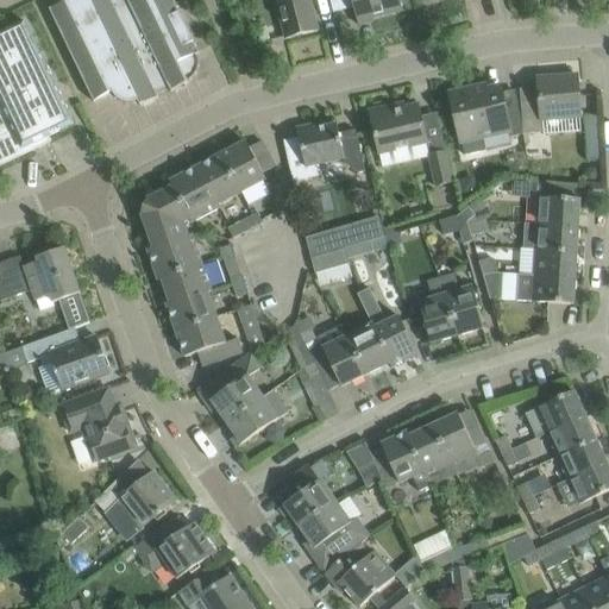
[(70,0),(50,10),(83,81),(94,102),(112,93),(117,100),(124,104),(131,105),(139,102),(140,106),(158,99),(156,93),(169,87),(171,92),(188,83),(188,82),(194,77),(198,70),(199,63),(196,56),(199,55),(173,0),(70,0)]
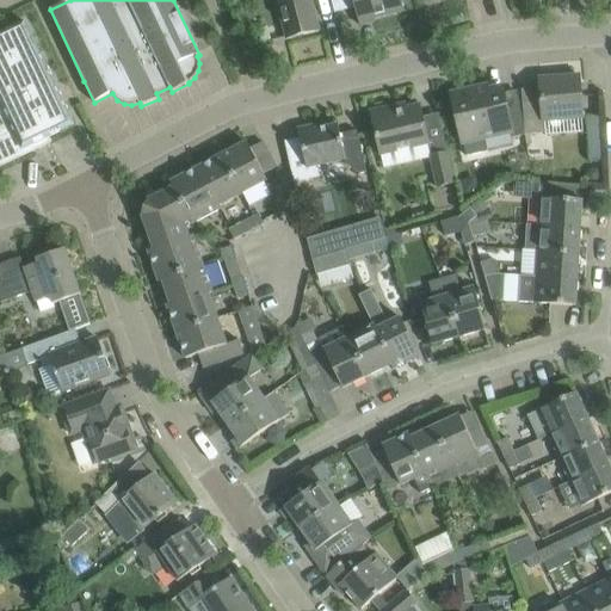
[(276,0),(287,39),(319,31),(310,0),(276,0)]
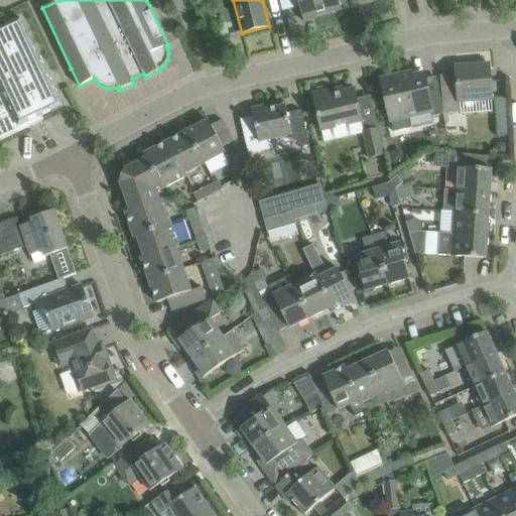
[(297,0),(302,18),(314,15),(314,16),(342,9),(339,0),(297,0)]
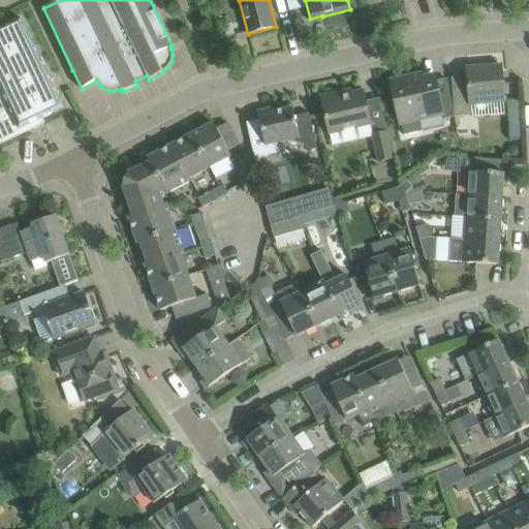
[(28,130),(27,127),(64,109),(22,19),(0,29),(0,144),(13,137),(11,133),(20,130),(21,133),(28,130)]
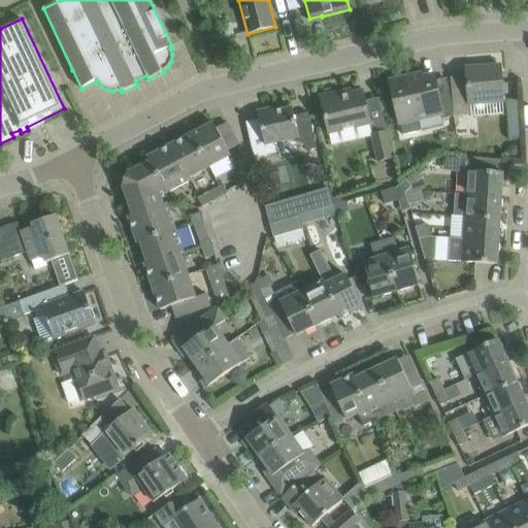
[(466,68),(467,76),(451,77),(452,99),(450,99),(453,117),(460,117),(471,116),(470,105),(503,102),(500,66),(466,68)]
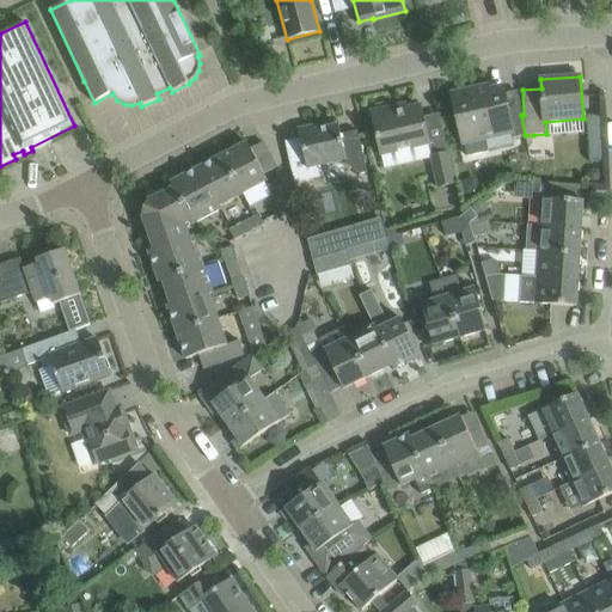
[(475,89),(453,93),(459,117),(464,144),(466,157),(488,152),(485,139),(487,139),(510,134),(512,139),(525,135),(521,115),(509,118),(501,87),(476,93),(475,89)]
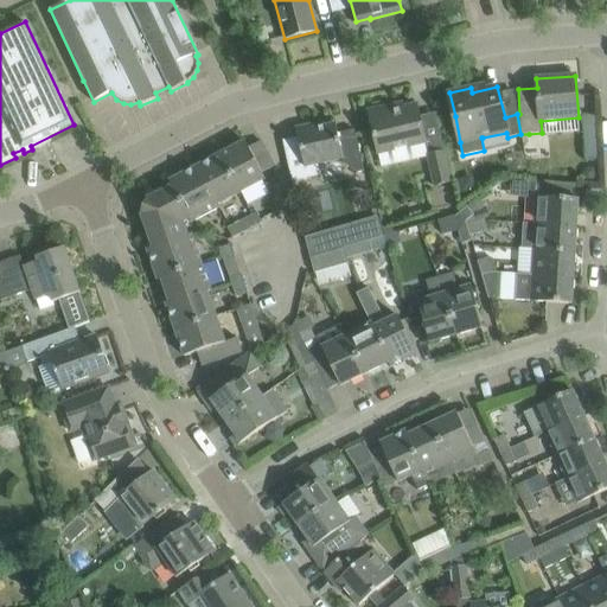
[(369,113),(374,135),(378,154),(426,144),(422,129),(417,106),(391,113),(390,108),(369,113)]
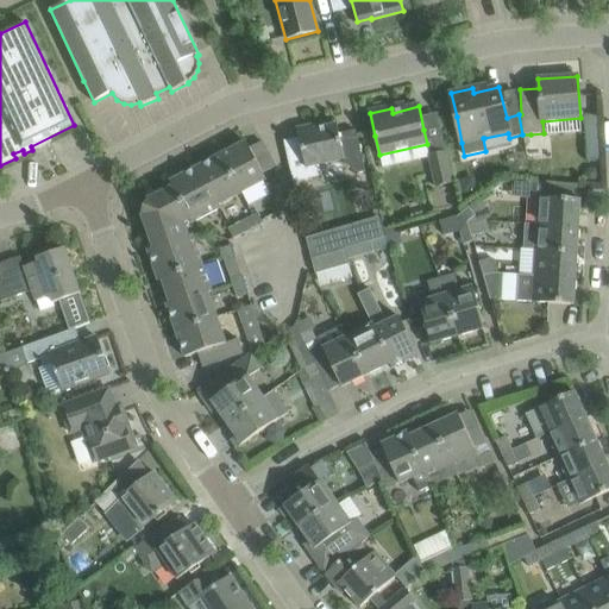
[(286,150),(294,182),(322,176),(319,165),(343,159),(344,164),(359,173),(364,171),(356,131),(339,135),(337,125),(314,130),(313,126),(297,130),(301,146),(286,150)]
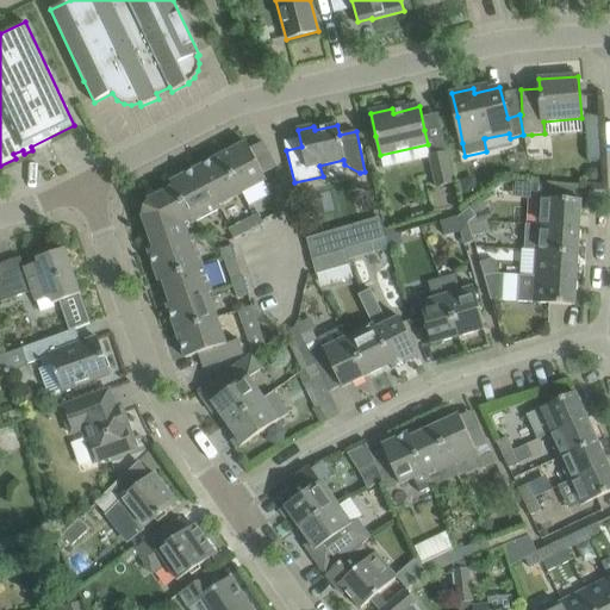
[(247,143),(222,156),(242,193),(267,180),(263,174),(277,168),(274,163),(263,142),(250,149),(247,143)]
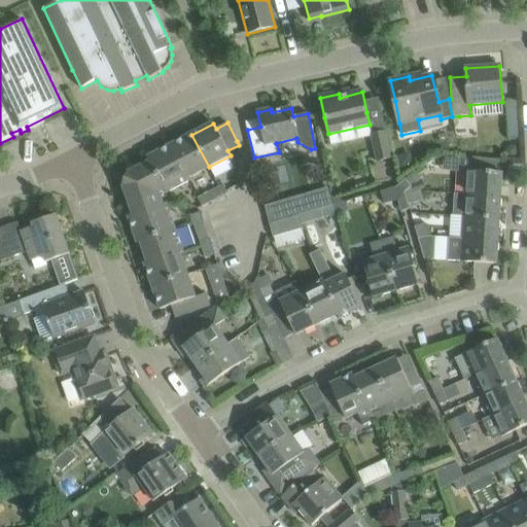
[(372,136),(377,162),(391,159),(386,132),(372,136)]
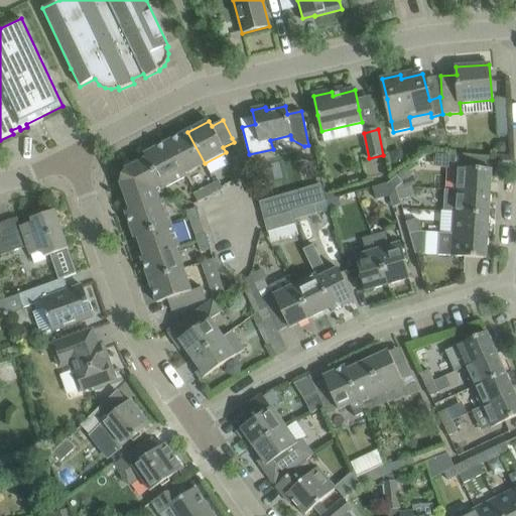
[(187,132),(167,142),(186,177),(186,176),(185,173),(205,163),(187,132)]
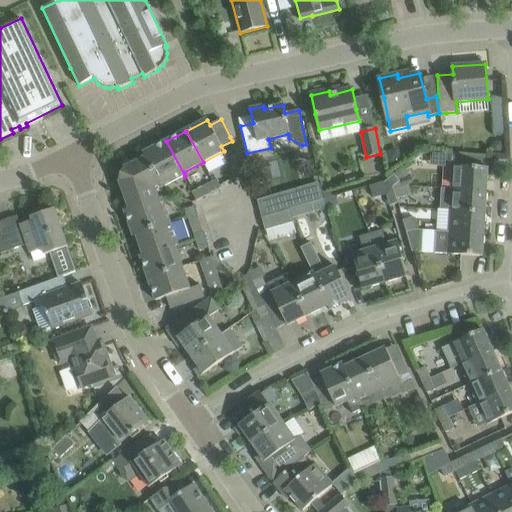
[(144,153),(157,179),(161,188),(185,176),(166,141),(144,153)]
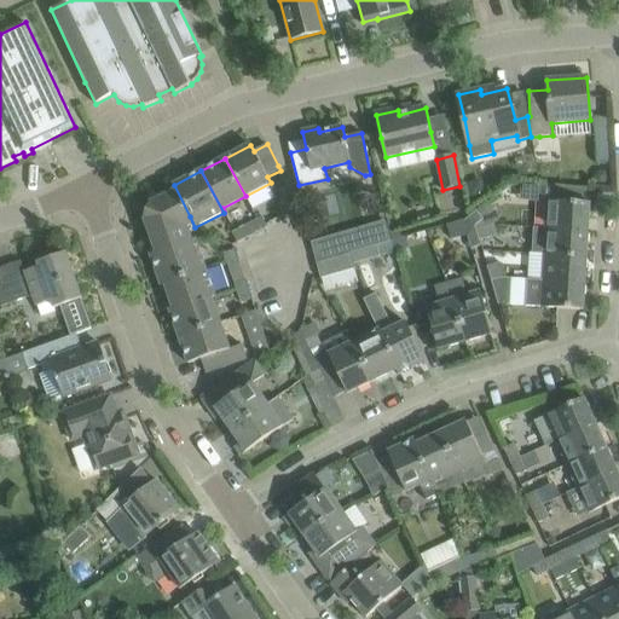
[(145,220),(149,231),(190,217),(174,185),(173,185),(175,191),(151,203),(150,203),(144,220),(145,220)]
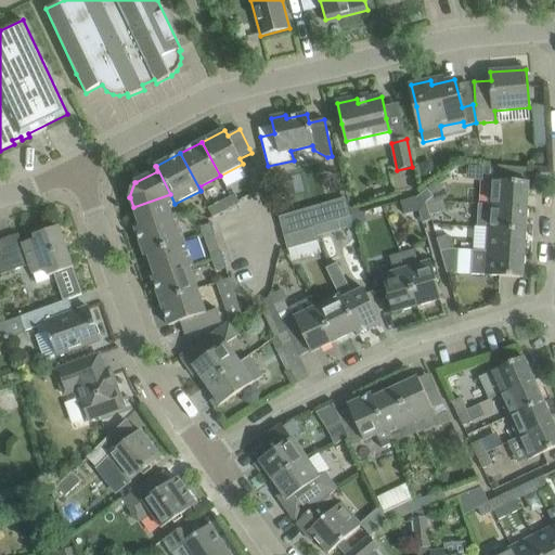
[(491,180),(490,205),(527,207),(529,183),(527,182),(527,170),(485,166),(483,179),(491,180)]
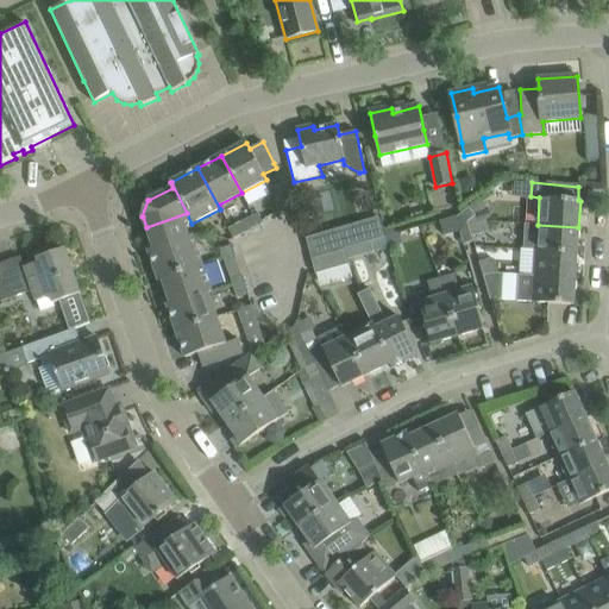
[(479,199),(468,208),(475,217),(476,215),(487,207),(479,199)]
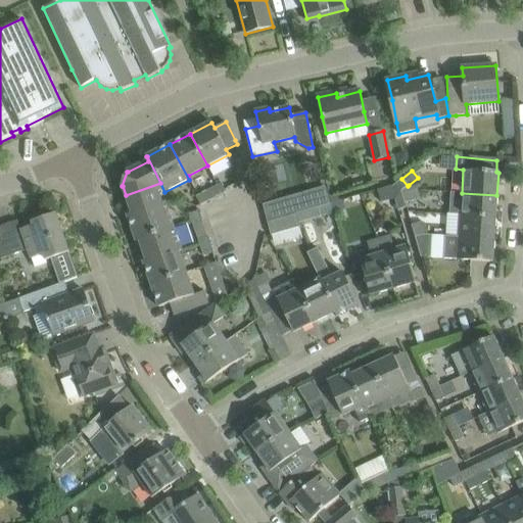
[(401,191),(408,186),(401,179),(391,187),(398,209),(406,207),(405,203),(401,191)]
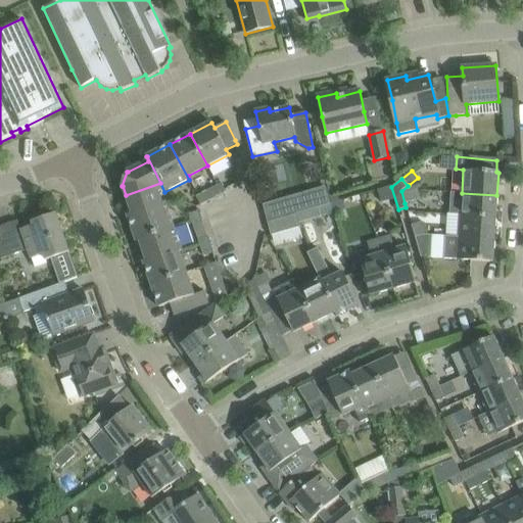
[(127,216),(128,216),(165,203),(164,202),(161,203),(157,192),(162,189),(164,192),(160,183),(126,195),(132,214),(127,216)]
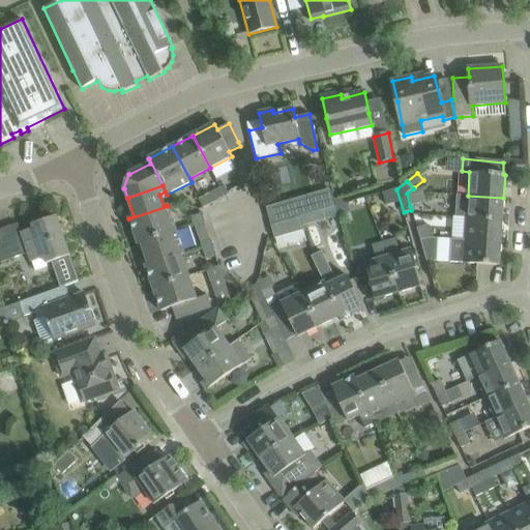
[(213,192),(217,200),(229,195),(225,186),(213,192)]
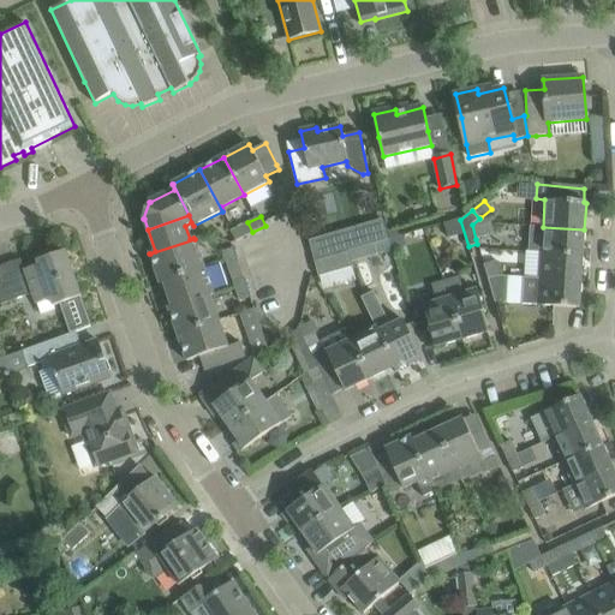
[(487,236),(481,218),(479,219),(472,225),(476,239),(487,236)]
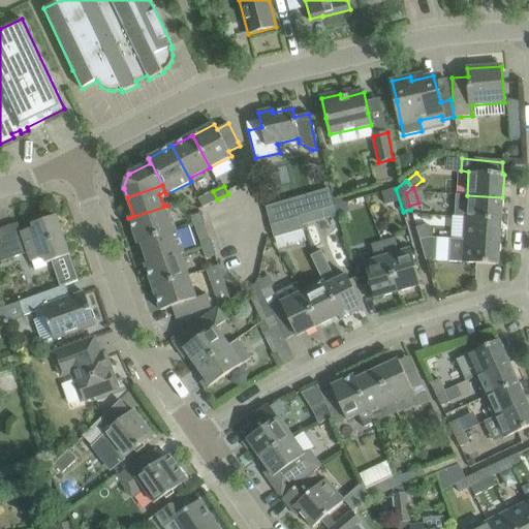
[(331,191),(268,210),(272,224),(291,219),(300,216),(322,210),(334,207),(335,207),(331,191)]
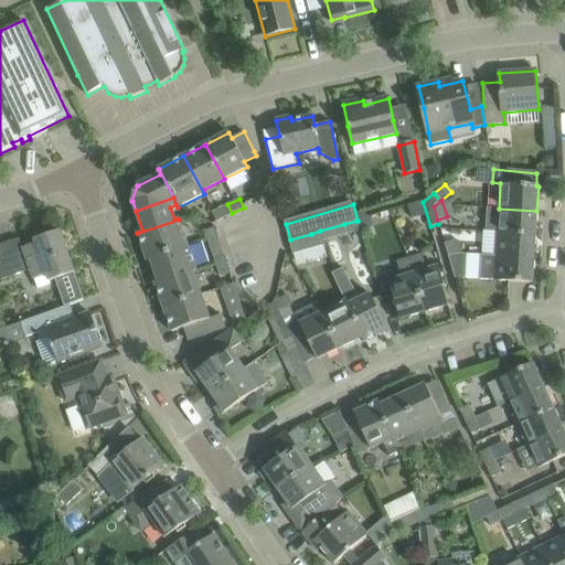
[(212,213),(216,222),(228,215),(224,206),(212,213)]
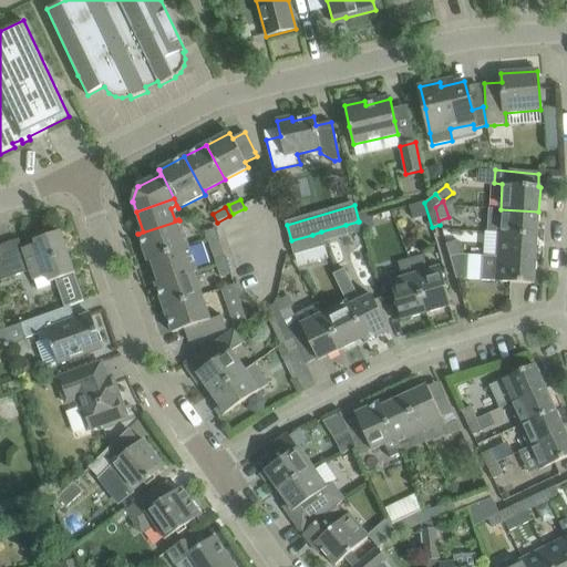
[(490,208),(487,233),(498,233),(537,235),(538,212),(501,209),(490,208)]
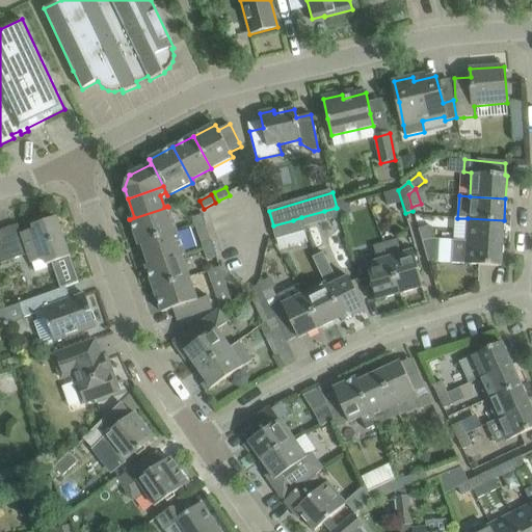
[(337,208),(336,208),(339,216),(350,213),(348,204),(337,208)]
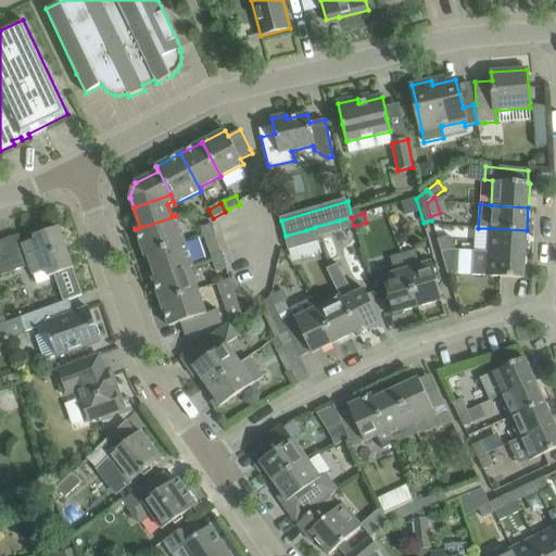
[(136,229),(144,255),(185,242),(176,216),(136,229)]
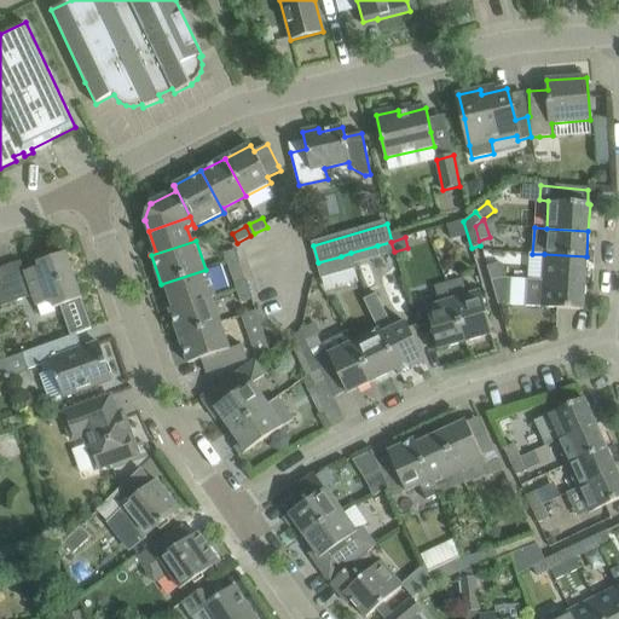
[(394,252),(391,242),(377,246),(380,256),(394,252)]
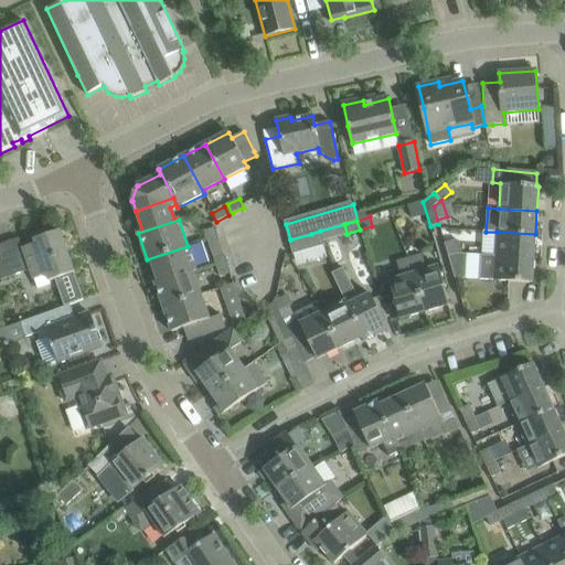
[(204,231),(209,244),(219,241),(214,227),(204,231)]
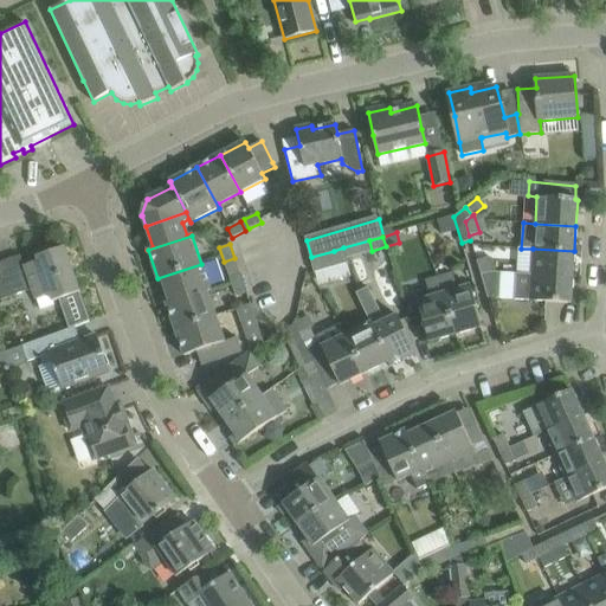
[(33,289),(37,300),(51,295),(53,302),(59,300),(70,329),(90,322),(64,247),(44,255),(45,259),(24,266),(20,256),(0,263),(0,296),(1,300),(33,289)]
